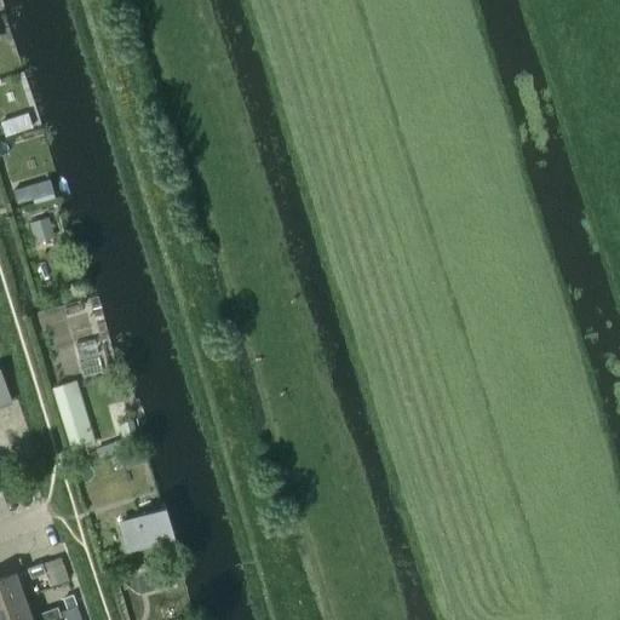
[(30,185),(12,190),(16,204),(34,197),(30,185)]
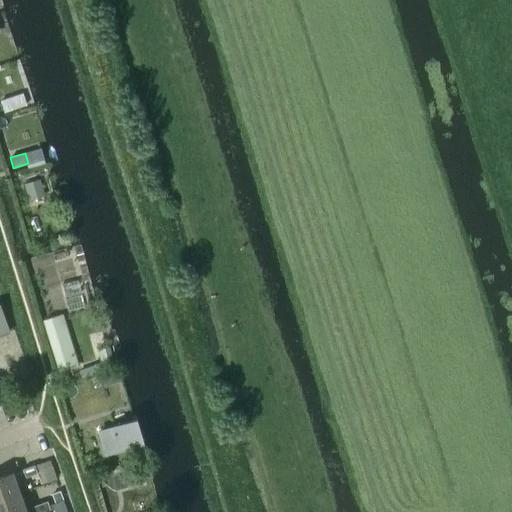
[(36,181),(28,183),(33,199),(41,197),(36,181)]
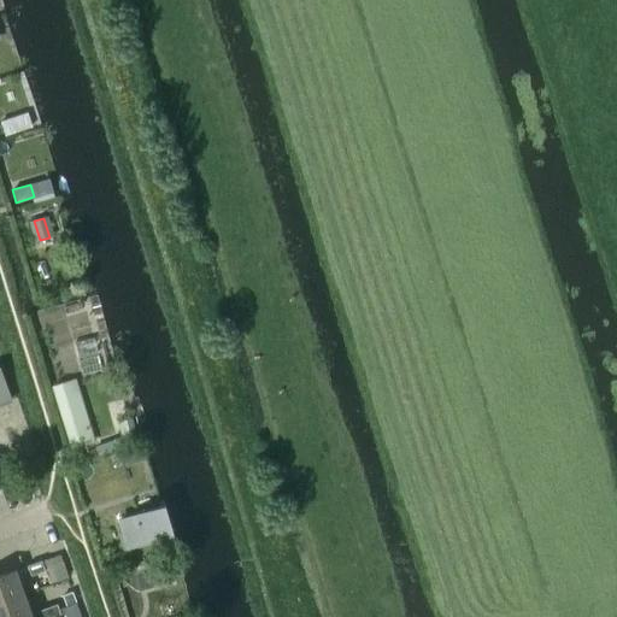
[(0,404),(10,400),(0,372),(0,404)]
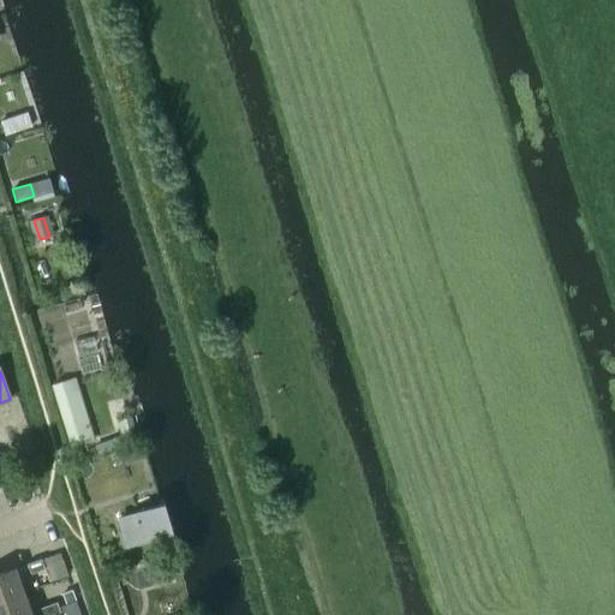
[(160,505),(119,518),(127,545),(163,533),(168,532),(160,505)]
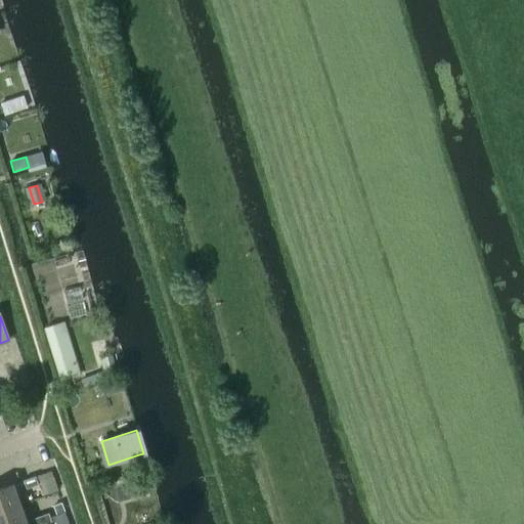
[(38,484),(35,476),(23,480),(26,488),(38,484)]
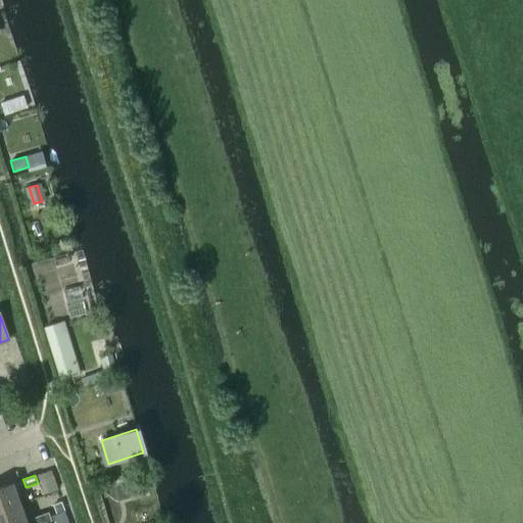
[(0,486),(0,510),(19,504),(11,483),(0,486)]
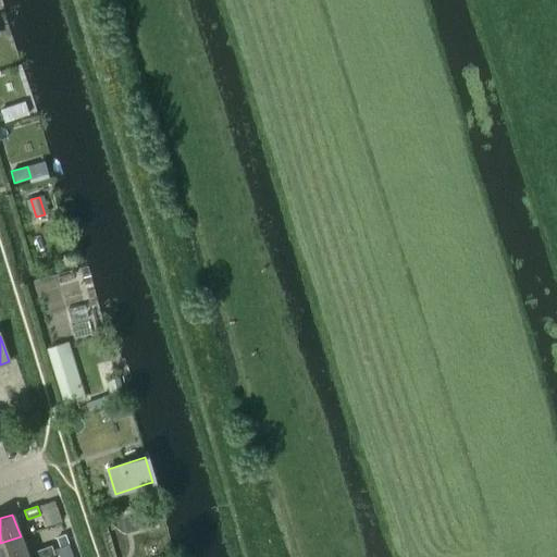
[(69,543),(65,534),(60,536),(57,537),(60,546),(61,545),(64,544),(69,543)]
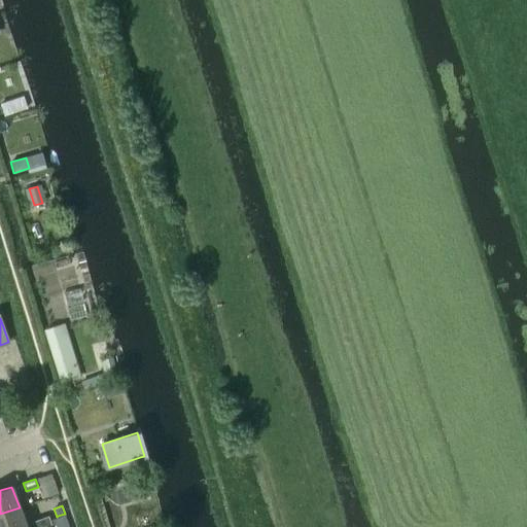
[(0,514),(0,526),(26,526),(26,524),(20,507),(0,514)]
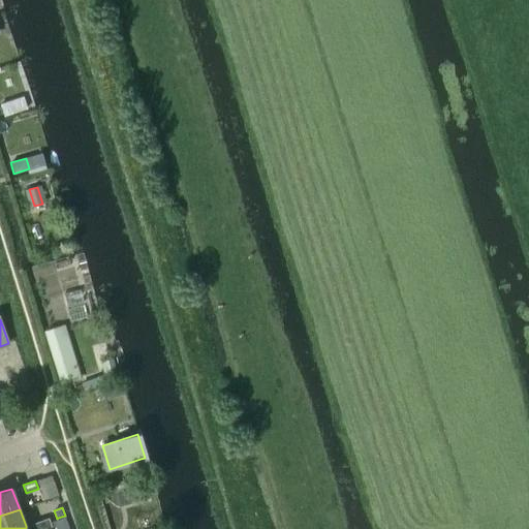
[(49,518),(37,522),(39,528),(42,528),(52,526),(50,522),(49,518)]
